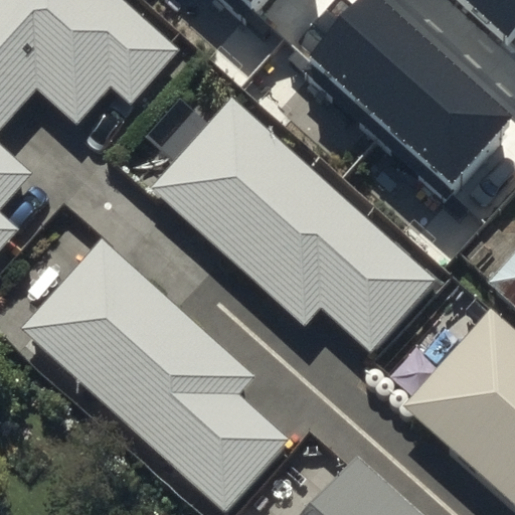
[(111,84),(130,102),(178,47),(124,0),(0,0),(0,250),(20,228),(0,209),(0,208),(32,172),(0,143),(0,127),(37,86),(77,122),(111,84)]
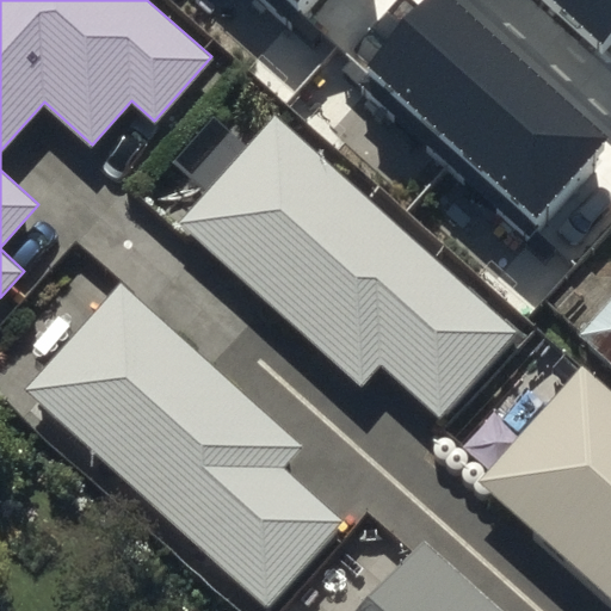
[(277,0),(289,11),(298,0),(277,0)]
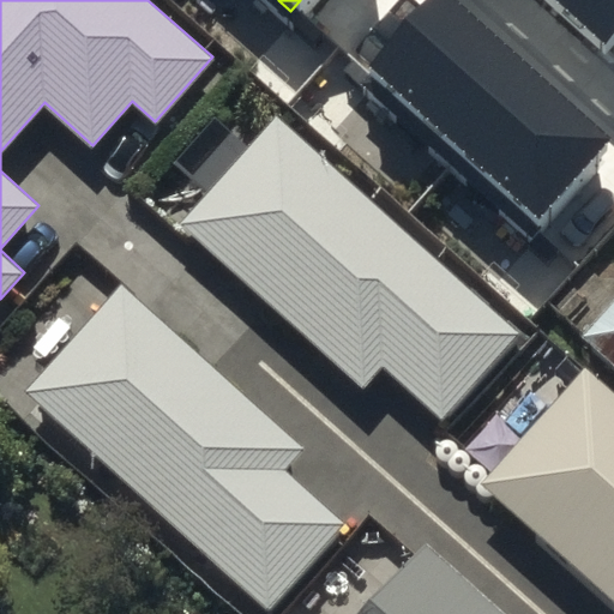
[(606,146),(433,0),(432,0),(366,78),(539,224),(606,146)]
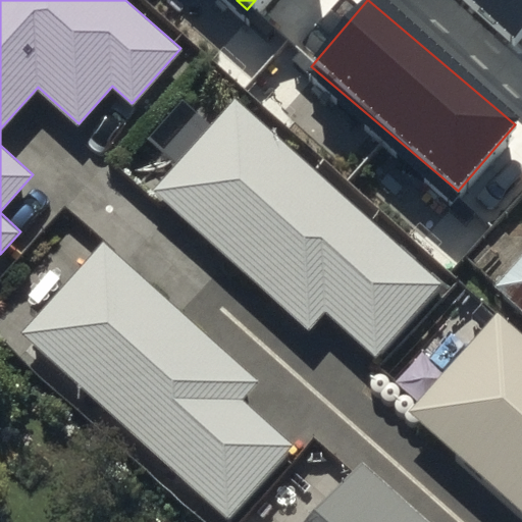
[(521,32),(521,0),(463,0),(512,44),(521,32)]
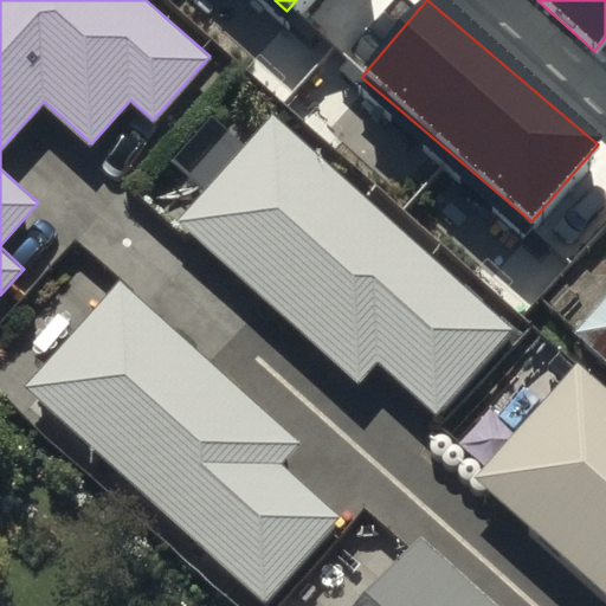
[(379,361),(437,413),(514,328),(274,114),(176,221),(358,384),(379,361)]
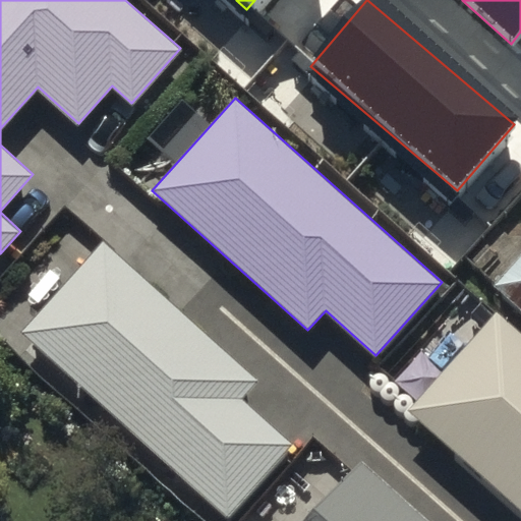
[(226,518),(291,445),(241,400),(259,381),(103,240),(19,333),(226,518)]
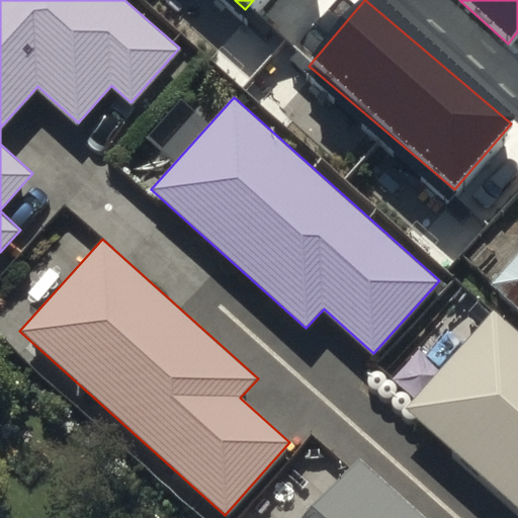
[(517,247),(490,278),(517,305),(517,247)]
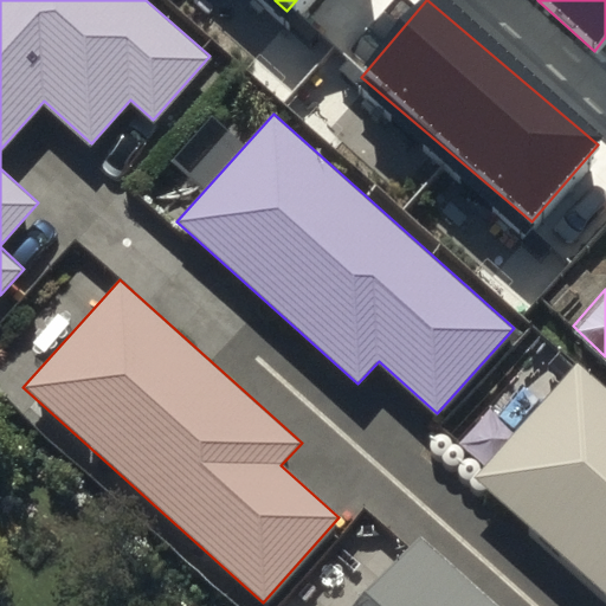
[(478,477),(605,588),(605,391),(577,366),(478,477)]
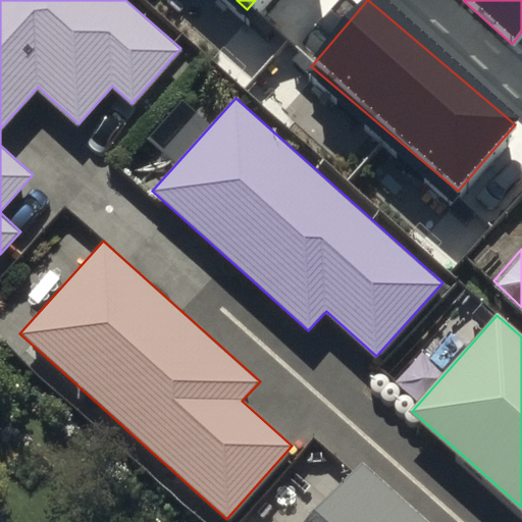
[(307,521),(424,521),(360,463),(307,521)]
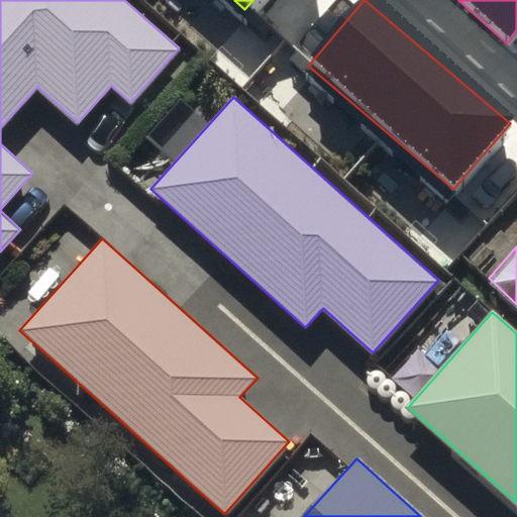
All buildings are outlined.
